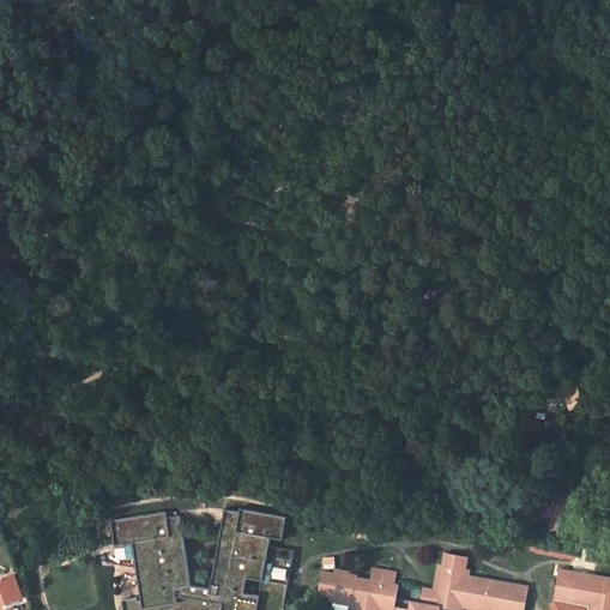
[(562,269),(549,267),(548,276),(561,278),(562,269)]
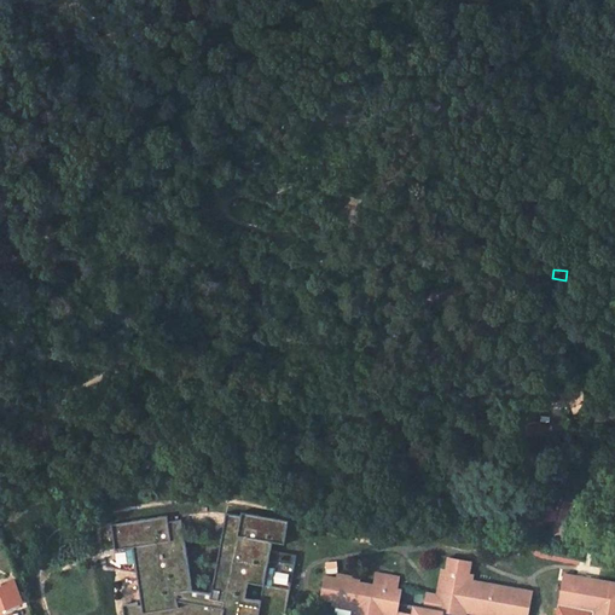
[(572,293),(558,291),(557,301),(570,302),(572,293)]
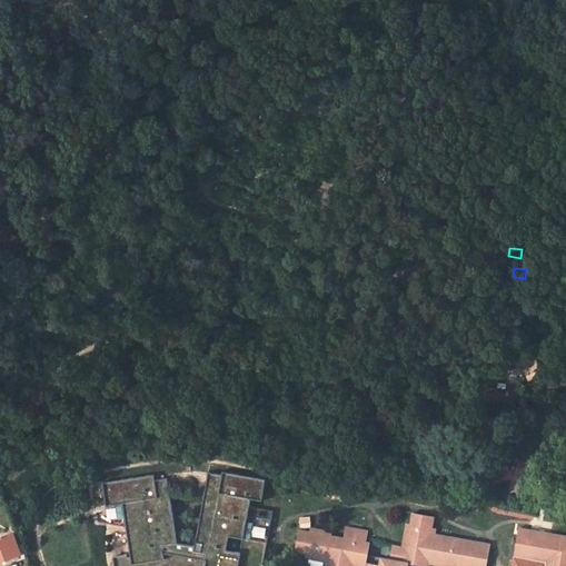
[(261,565),(272,513),(249,508),(250,500),(261,503),(266,482),(222,473),(222,475),(208,473),(194,545),(176,542),(168,477),(156,479),(155,474),(102,480),(106,504),(96,505),(98,519),(126,525),(132,527),(128,546),(129,555),(126,555),(126,553),(111,555),(113,565),(261,565)]
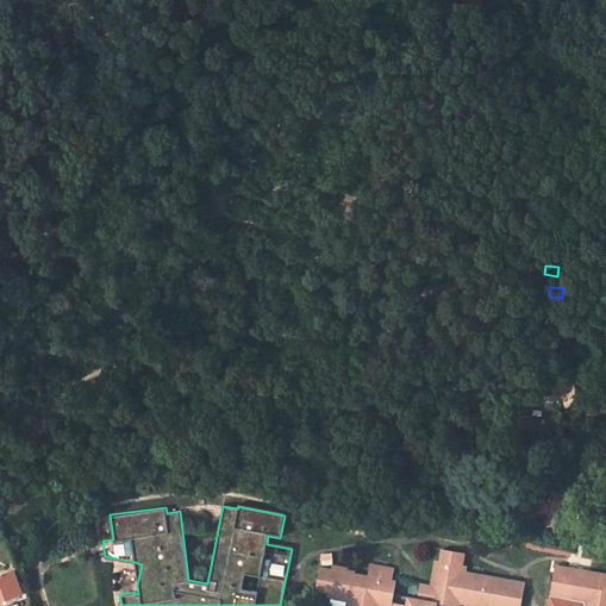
[(391,598),(392,592),(387,591),(391,578),(367,573),(364,587),(350,583),(351,576),(330,572),(329,579),(317,576),(313,594),(325,597),(324,600),(345,605),(433,605),(433,603),(449,595),(457,597),(456,603),(468,605),(518,605),(522,585),(463,573),(464,567),(461,566),(463,554),(441,549),(438,561),(433,561),(429,585),(419,582),(414,601),(391,598)]
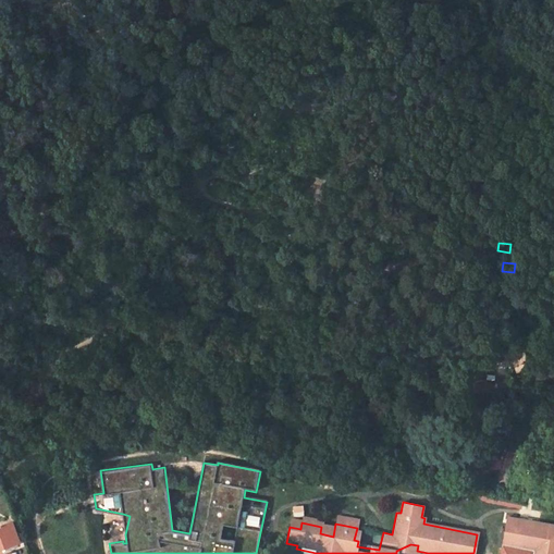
[(553,553),(553,527),(507,519),(501,550),(518,553),(553,553)]
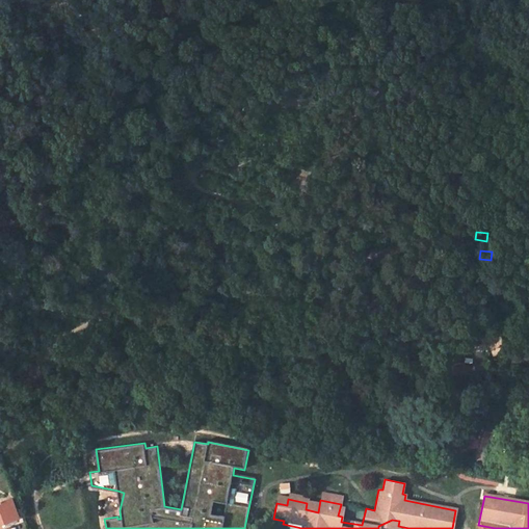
[(0,526),(16,520),(8,499),(0,502),(0,526)]
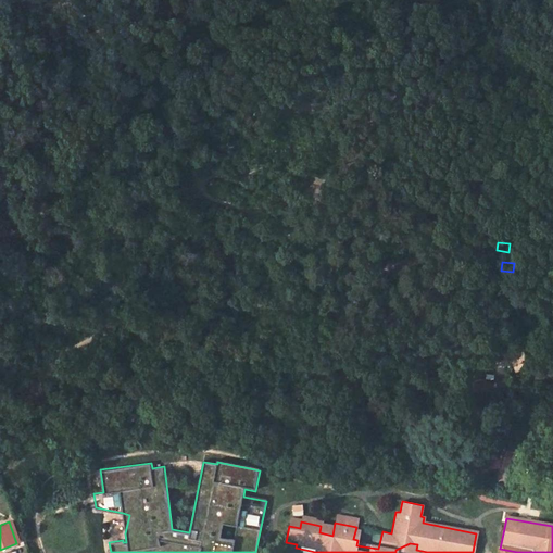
[(410,543),(396,550),(405,552),(415,552),(416,550),(417,544),(410,543)]
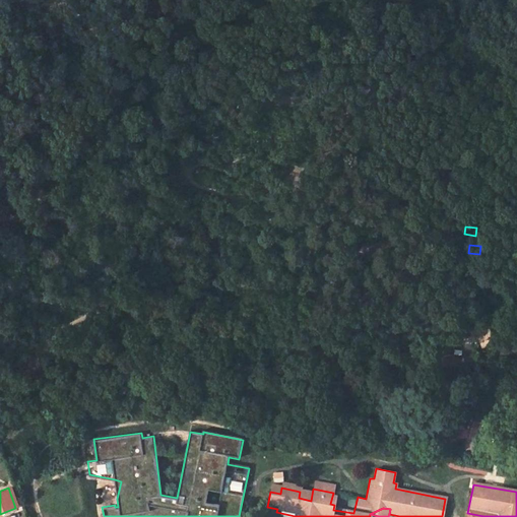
All buildings are outlined.
